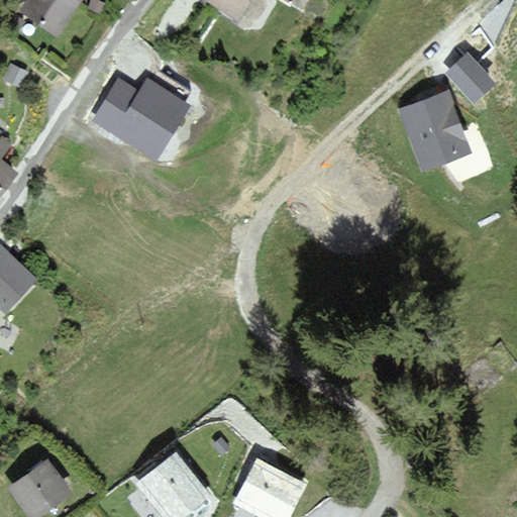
[(24,0),(18,10),(58,37),(82,0),(24,0)]
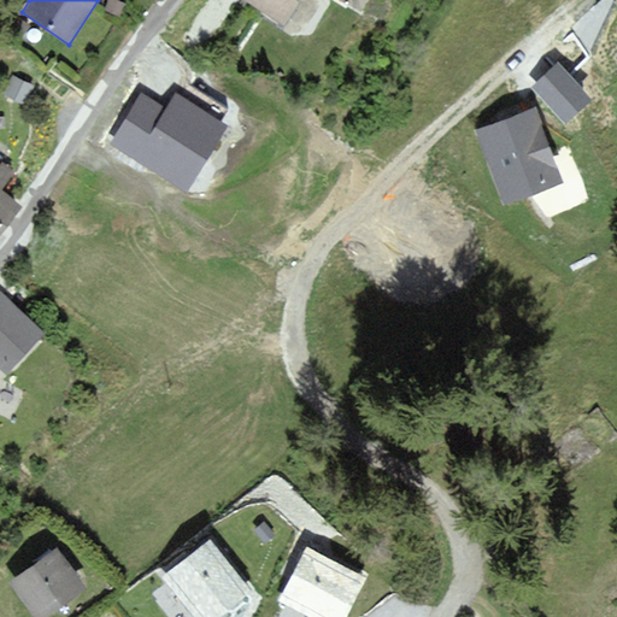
[(246,0),(283,24),(299,0),(246,0)]
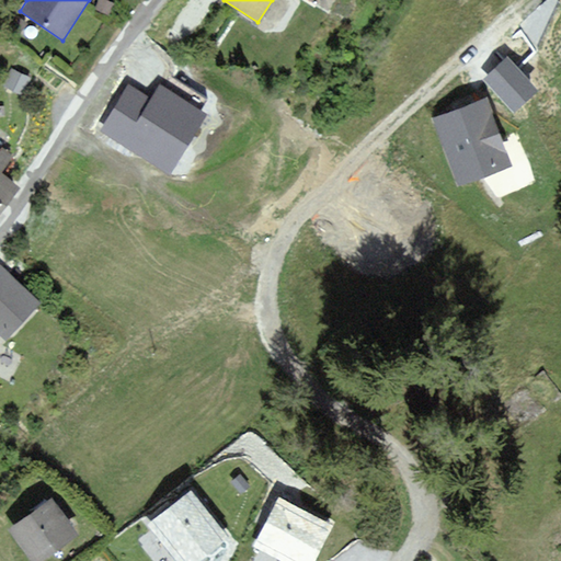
[(506,56),(482,79),(514,114),(539,91),(506,56)]
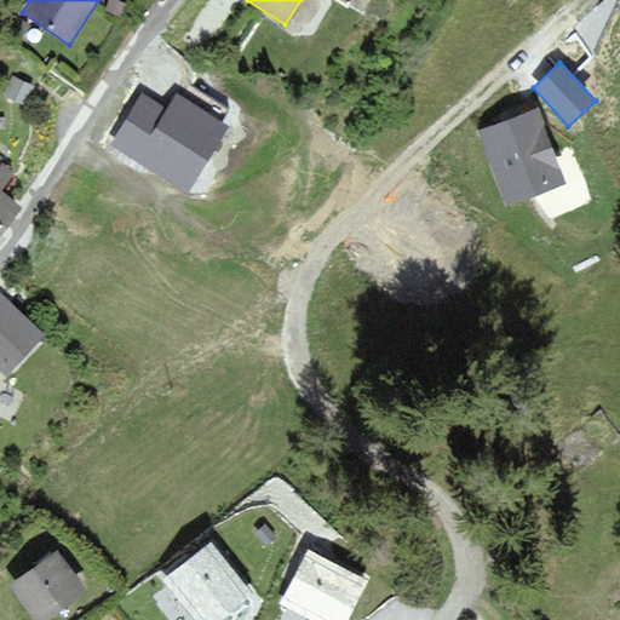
[(35,86),(11,75),(3,96),(27,107),(35,86)]
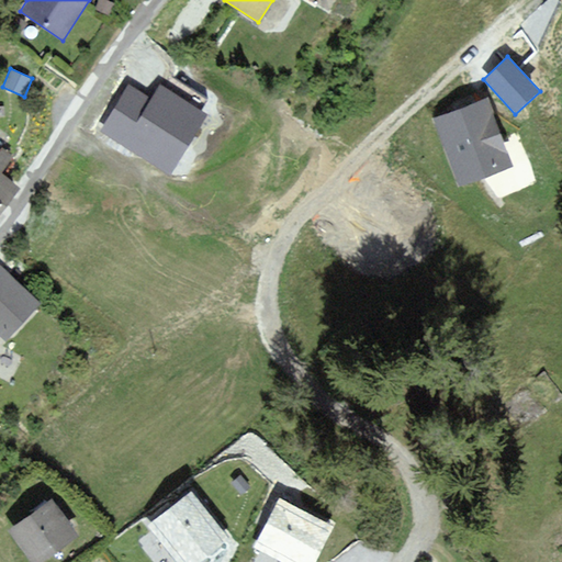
[(154,102),(131,88),(105,128),(171,169),(204,114),(163,88),(154,102)]
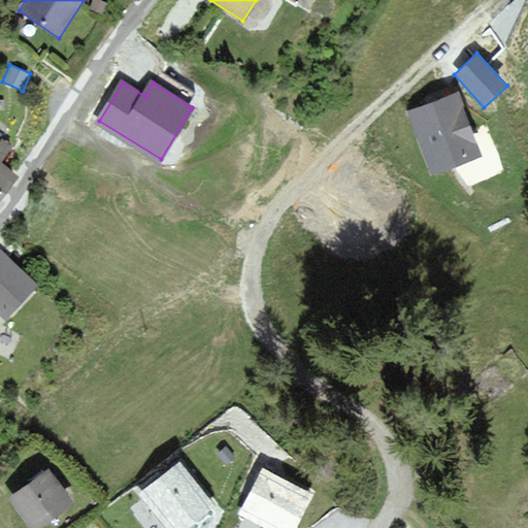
[(459,92),(407,110),(431,175),(483,156),(459,92)]
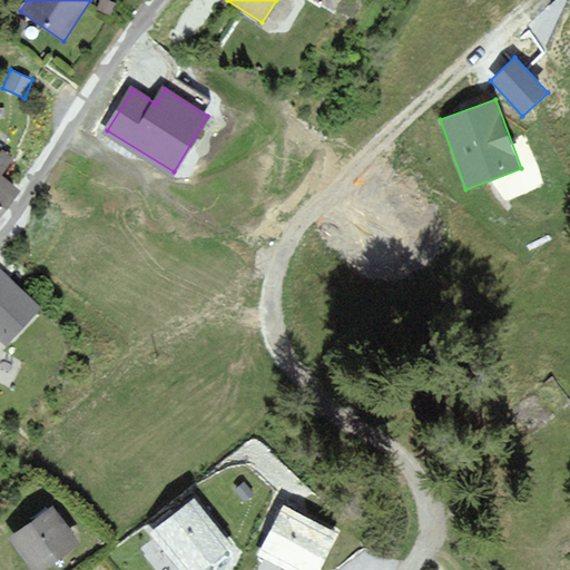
[(0,150),(0,222),(26,190),(12,182),(22,163),(0,150)]
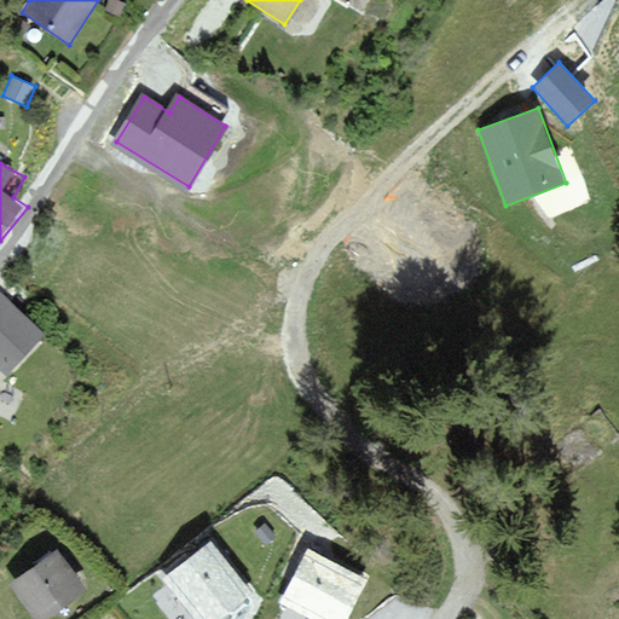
[(45,335),(0,293),(0,370),(6,376),(45,335)]
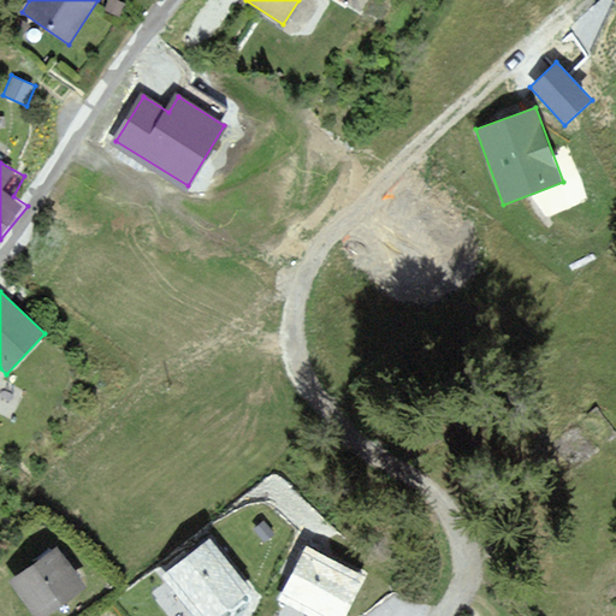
[(264,521),(253,531),(264,543),(274,533),(264,521)]
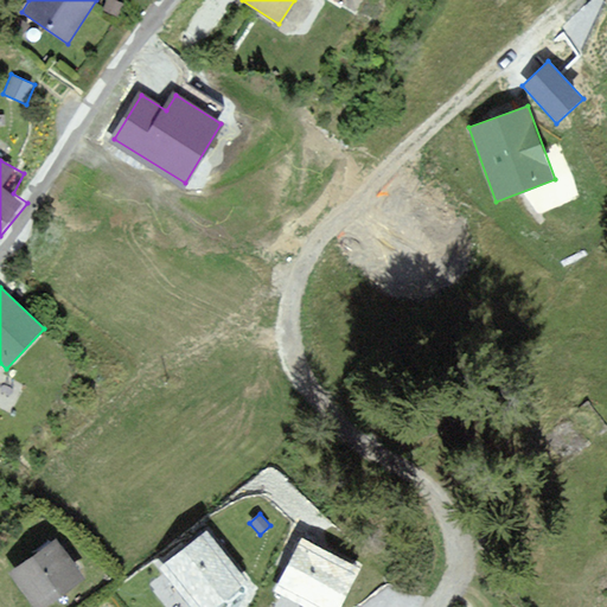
[(217,606),(248,582),(206,530),(161,567),(193,606),(217,606)]
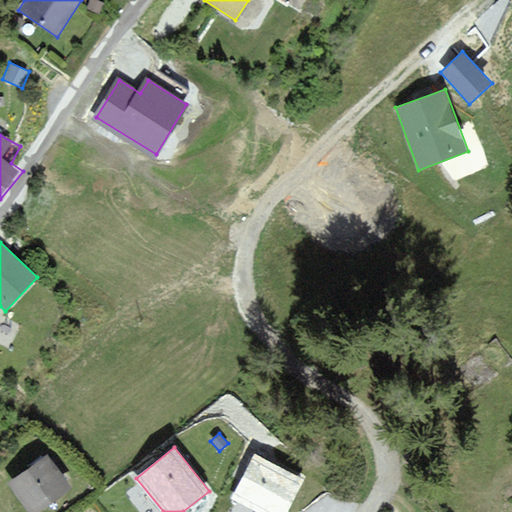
[(287,511),(304,480),(254,454),(231,499),(256,511),(287,511)]
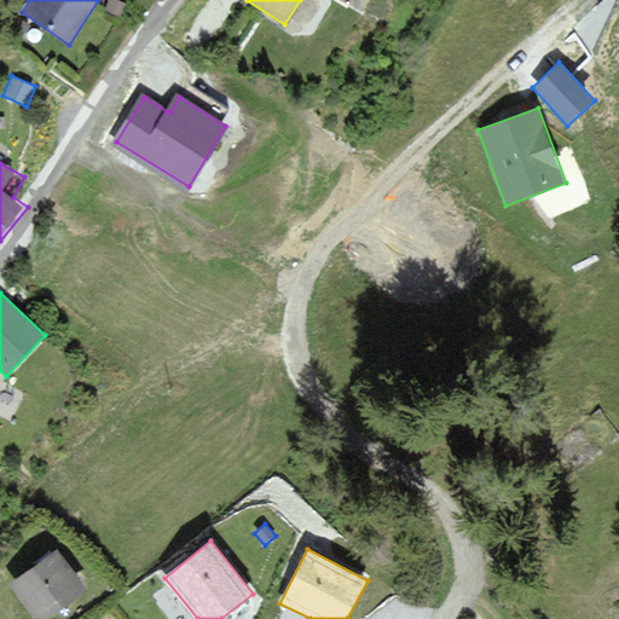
[(57,555),(15,585),(38,618),(40,618),(81,591),(57,555)]
